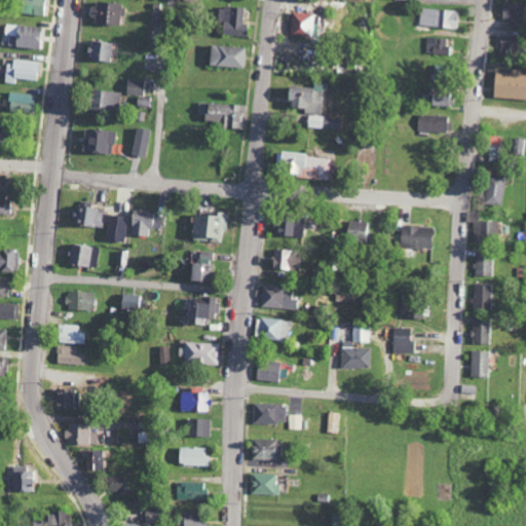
[(19,0),(17,12),(42,16),(44,0),(19,0)]
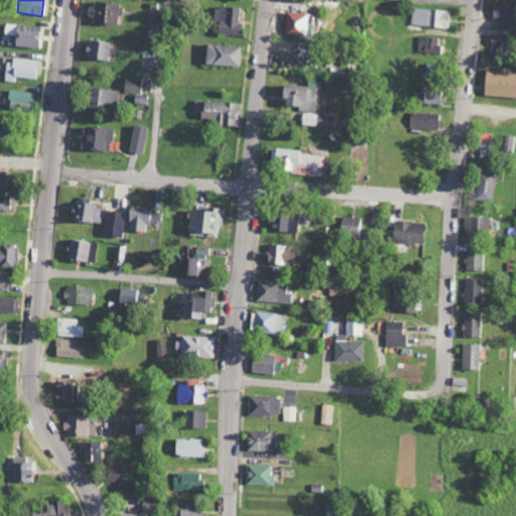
[(88,21),(115,25),(118,4),(91,0),(88,21)]
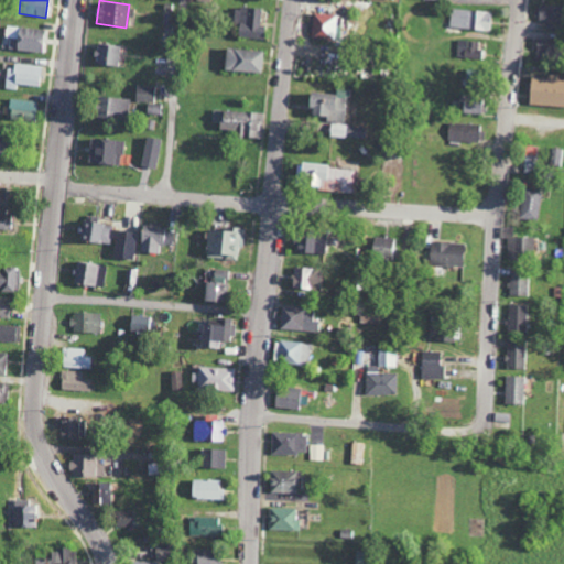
[(537,22),(557,23),(559,4),(538,4),(537,22)]
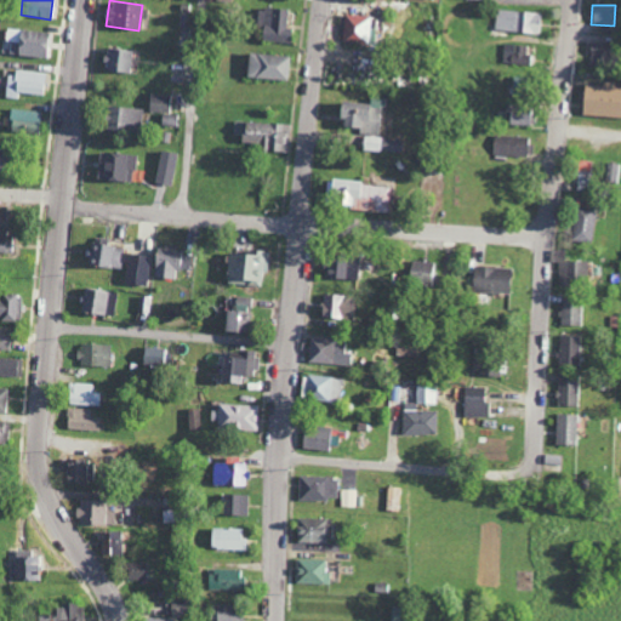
[(258,40),(290,41),(290,28),(286,28),(286,9),(260,7),(258,40)]
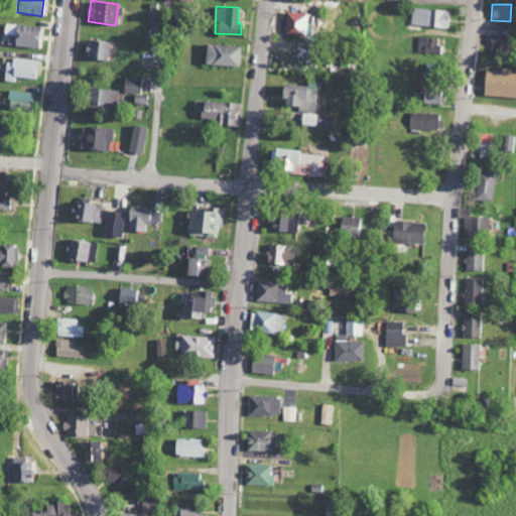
[(410,25),(448,26),(449,9),(411,8),(410,25)]
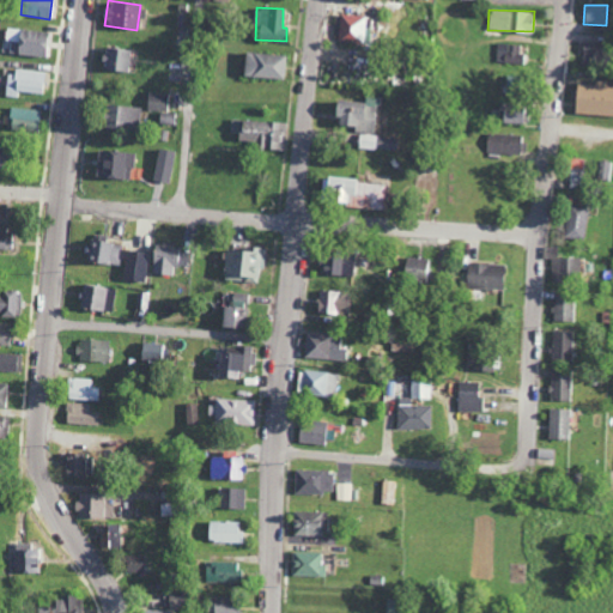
[(338,40),(364,41),(365,14),(339,14),(338,40)]
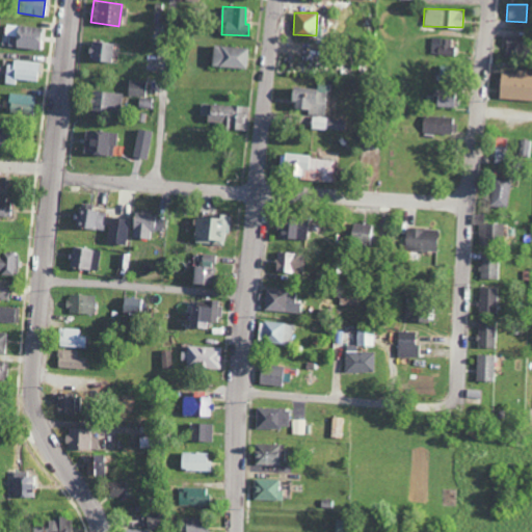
[(8,47),(40,48),(41,26),(4,25),(3,35),(8,35),(8,47)]
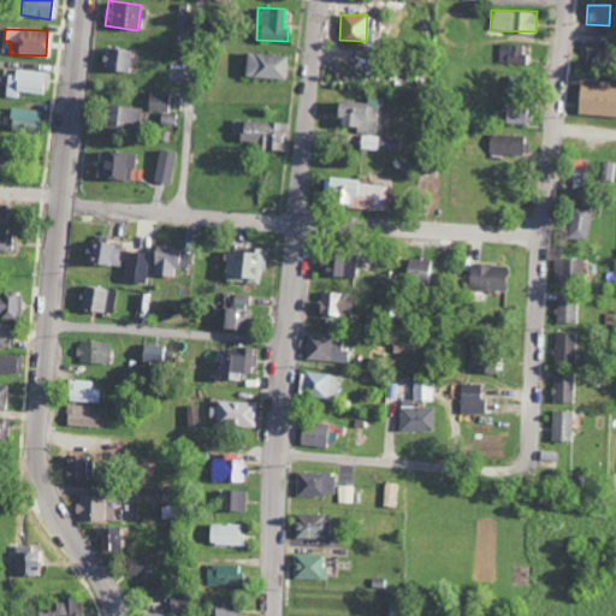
[(497,63),(521,65),(523,46),(499,42),(497,63)]
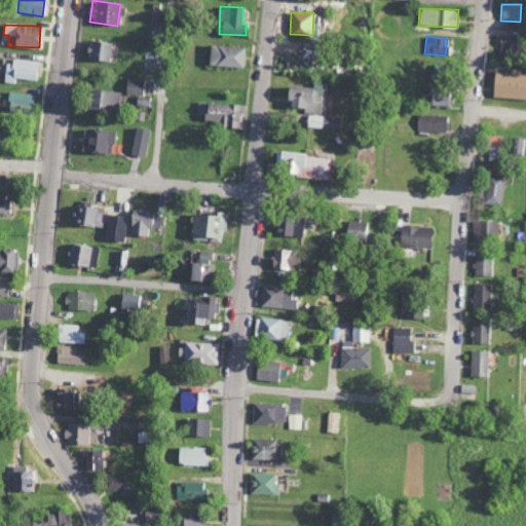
[(521,37),(499,36),(499,53),(520,53),(521,37)]
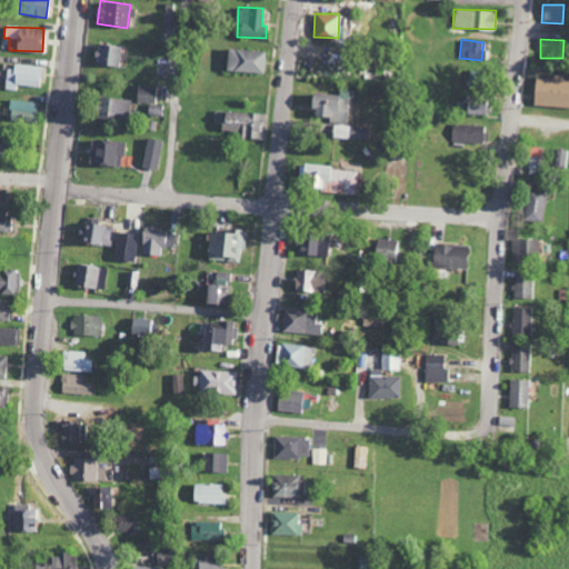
[(118,67),(120,46),(98,43),(96,65),(118,67)]
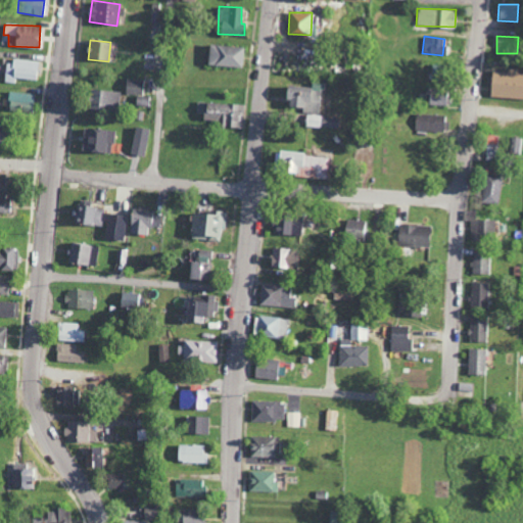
[(207,65),(242,66),(243,46),(207,45),(207,65)]
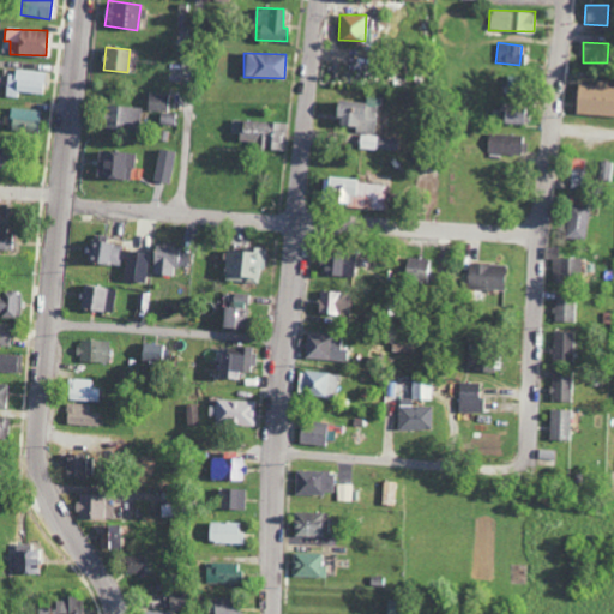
[(42,94),(43,71),(6,70),(5,97),(18,97),(19,92),(42,94)]
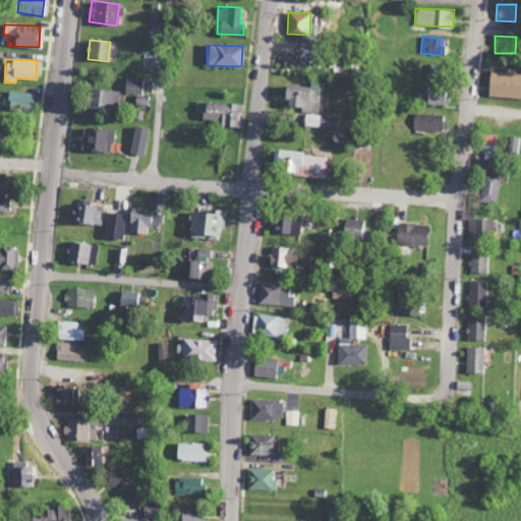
[(520,72),(515,72),(515,68),(505,67),(504,71),(488,70),(486,96),(520,98),(520,72)]
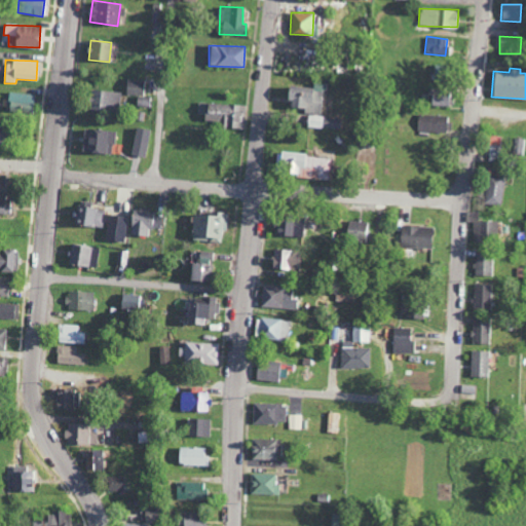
[(143,95),(143,80),(125,79),(124,95),(143,95)]
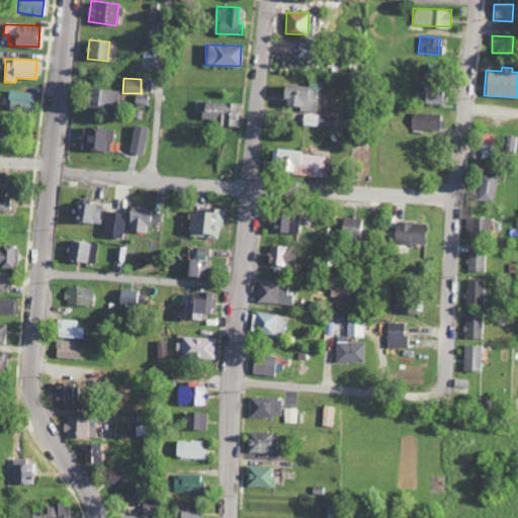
[(280,105),(299,106),(299,112),(318,112),(320,82),(308,81),(308,85),(281,84),(280,105)]
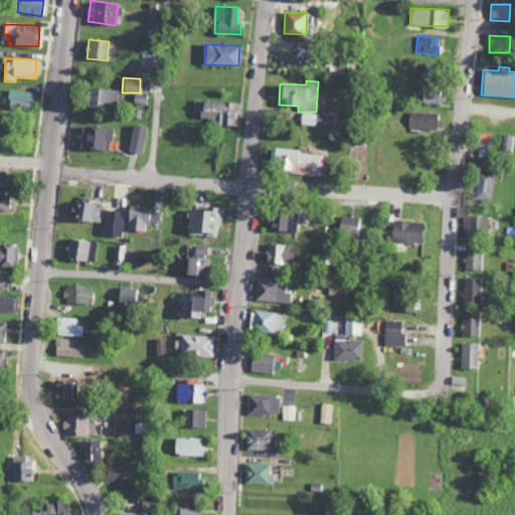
[(88,107),(117,109),(118,90),(89,88),(88,107)]
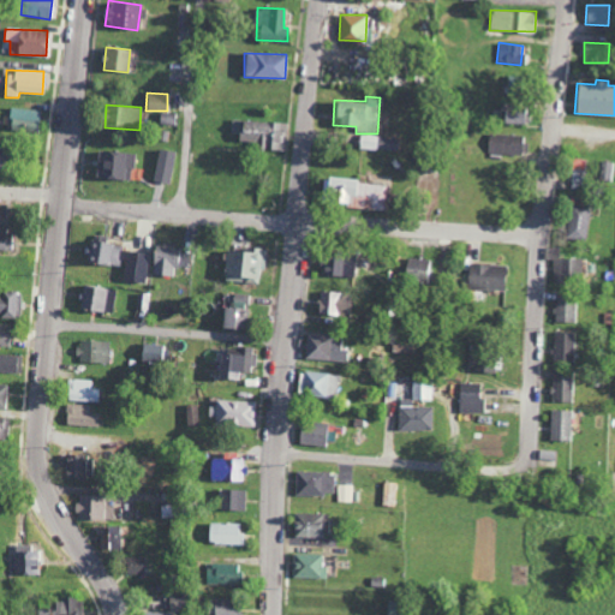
[(523,124),(521,105),(503,105),(503,125),(523,124)]
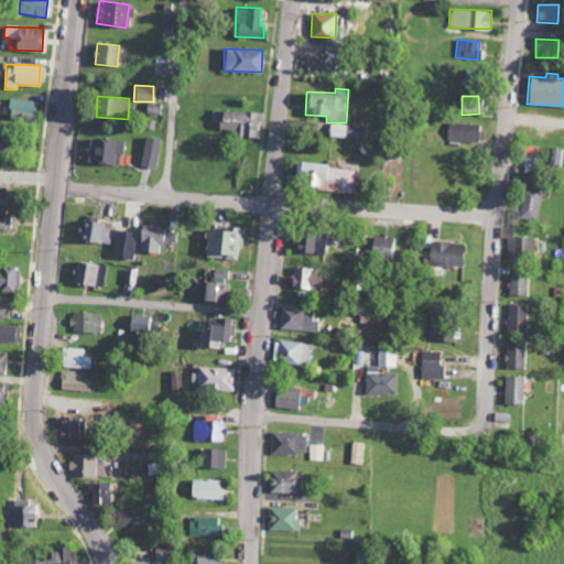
[(34,100),(8,99),(7,120),(33,121),(34,100)]
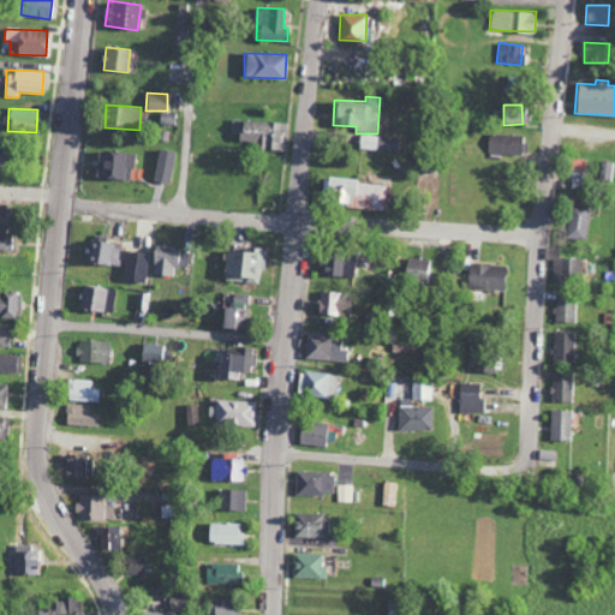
[(284,149),(286,124),(238,119),(236,145),(284,149)]
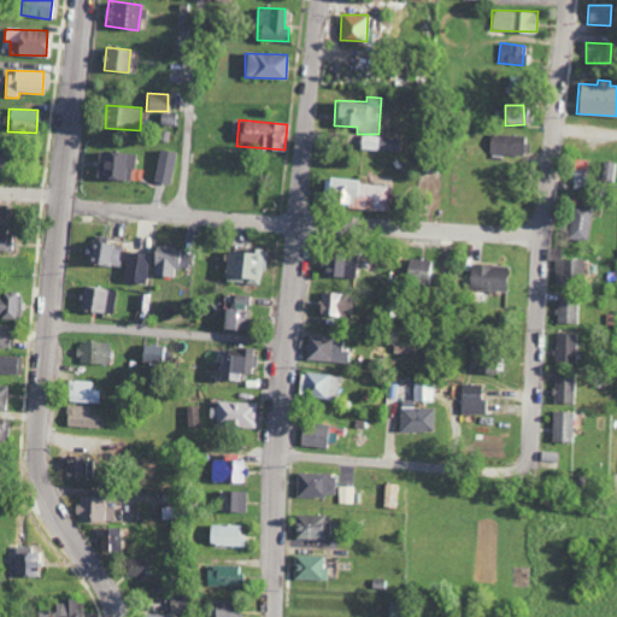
[(526,156),(527,135),(489,134),(488,154),(526,156)]
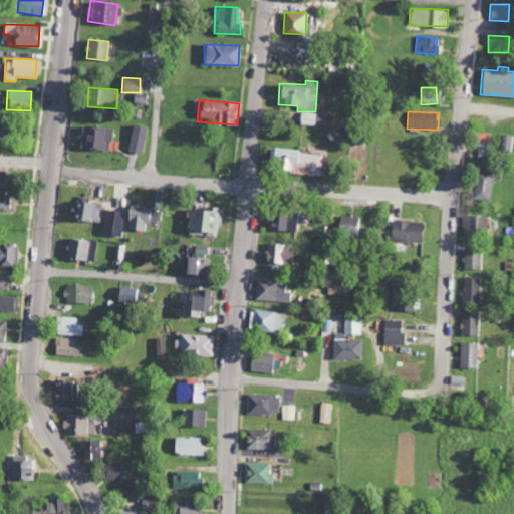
[(320,124),(320,113),(300,112),(300,123),(320,124)]
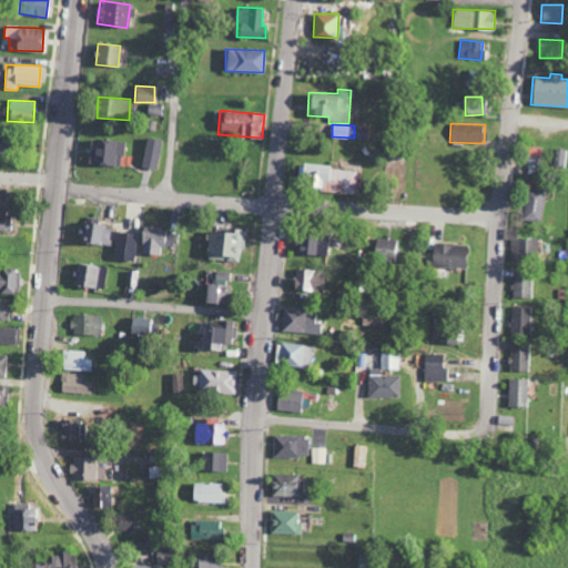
[(123,142),(89,138),(85,163),(120,168),(123,142)]
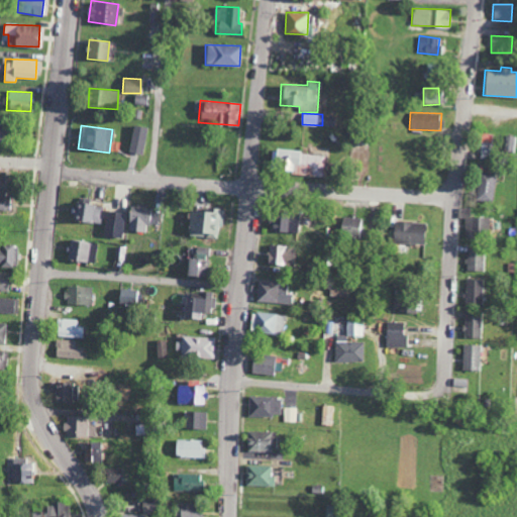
[(147,128),(133,125),(128,152),(142,156),(147,128)]
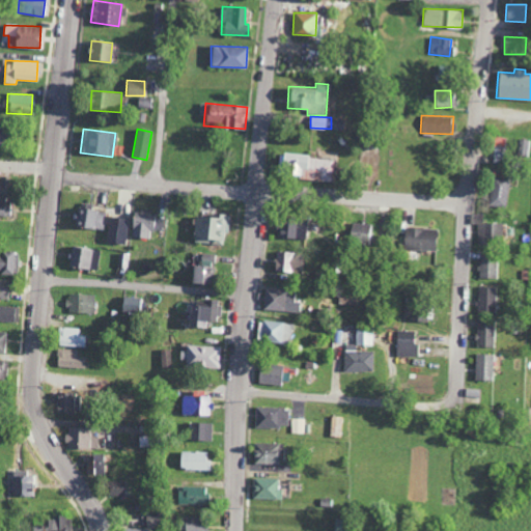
[(504,137),(491,137),(492,164),(504,164),(504,137)]
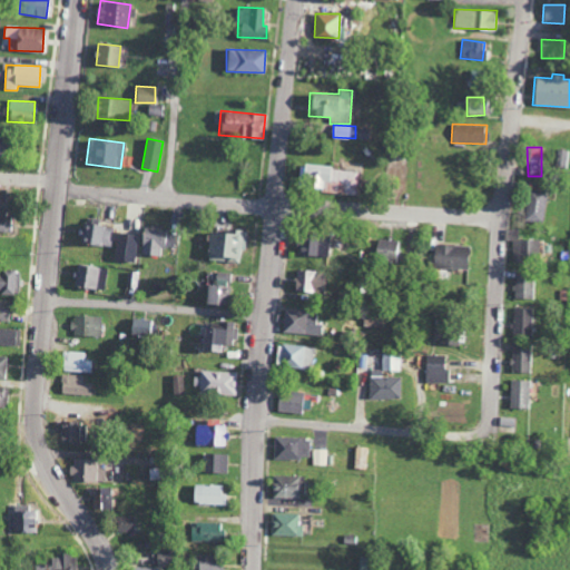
[(569,150),(557,150),(556,168),(569,168),(569,150)]
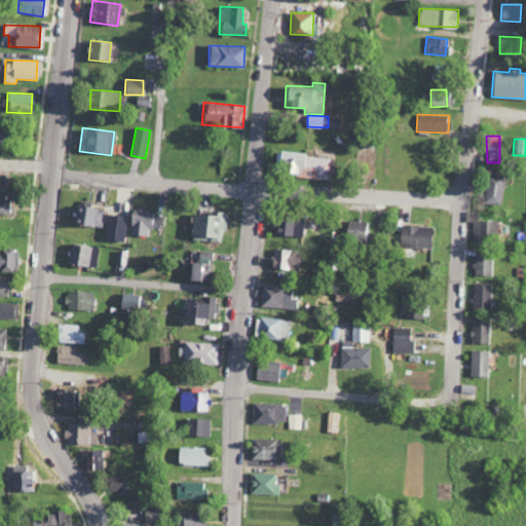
[(330,155),(277,153),(276,175),(329,178),(330,155)]
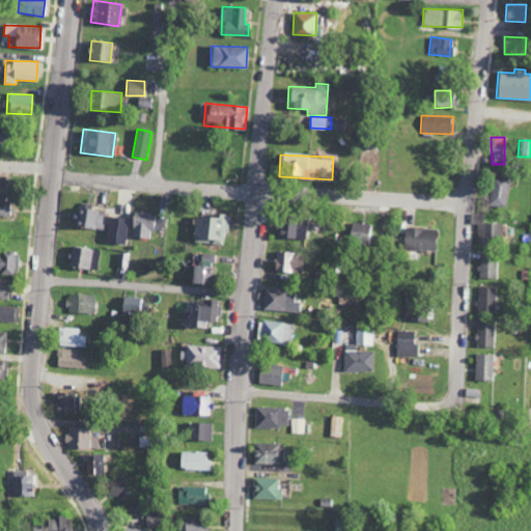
[(505,207),(509,177),(492,175),(487,204),(505,207)]
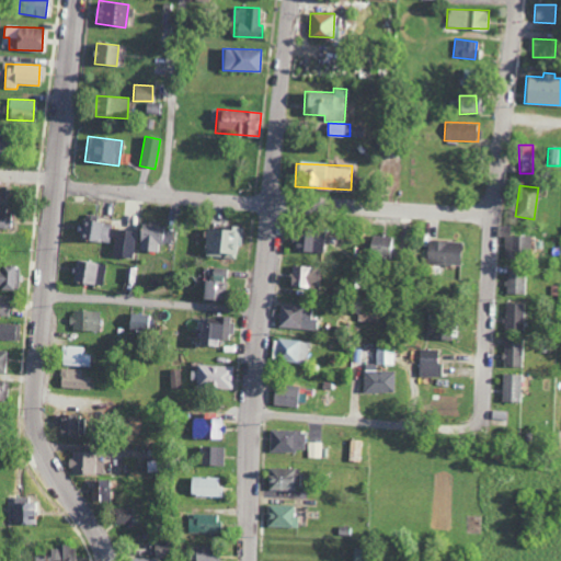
[(0,227),(9,228),(9,207),(0,207),(0,227)]
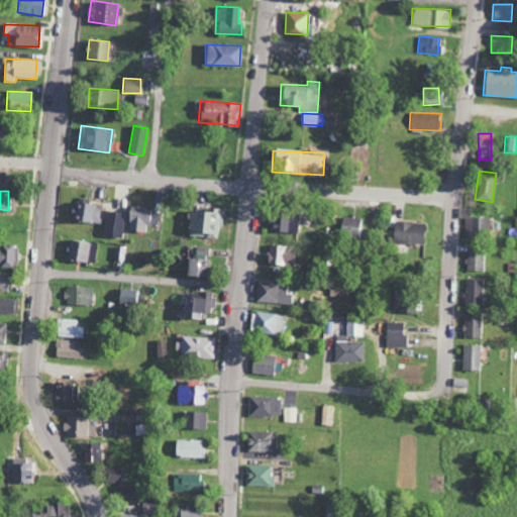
[(101,223),(102,205),(74,203),(73,221),(101,223)]
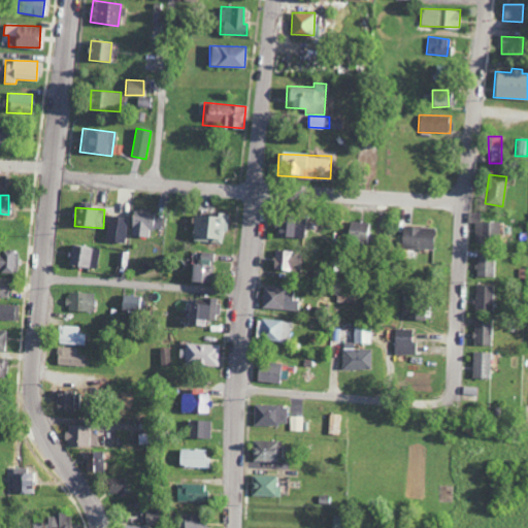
[(159,230),(159,217),(150,217),(151,210),(131,209),(130,236),(146,237),(147,229),(159,230)]
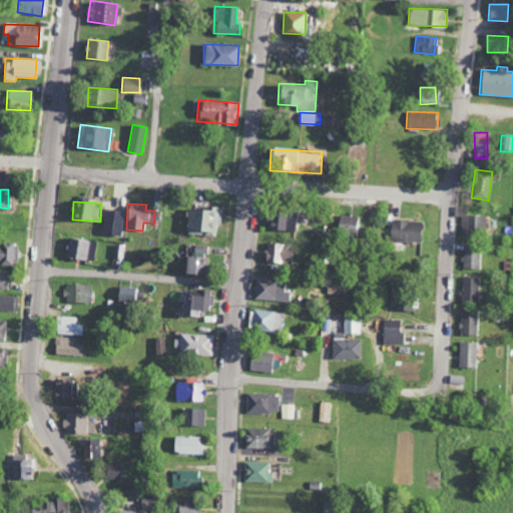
[(184,233),(216,237),(220,207),(205,205),(205,210),(187,208),(184,233)]
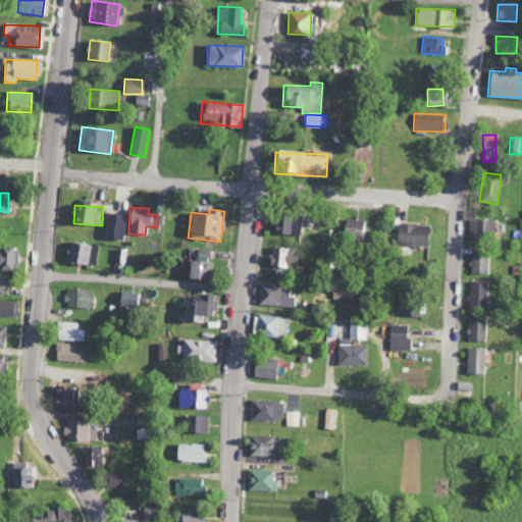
[(104,238),(122,241),(126,216),(108,213),(104,238)]
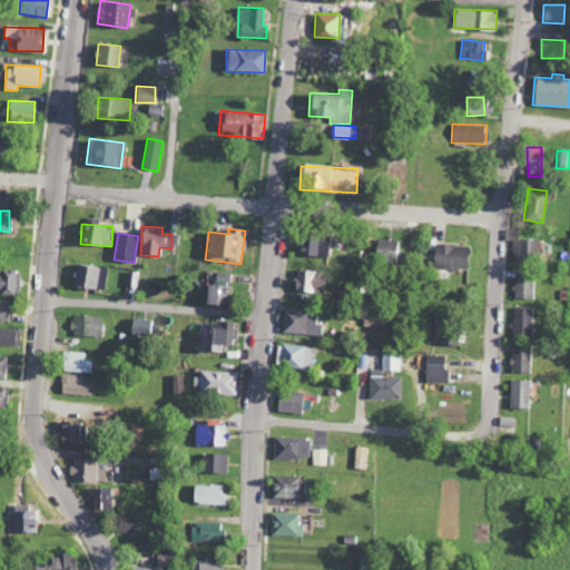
[(298,255),(328,255),(330,234),(298,234),(298,255)]
